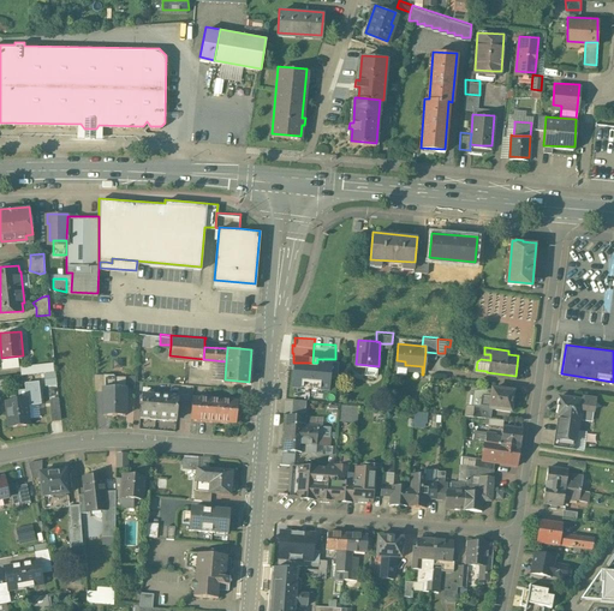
[(405,361),(397,360),(397,371),(406,372),(407,365),(405,365),(405,361)]
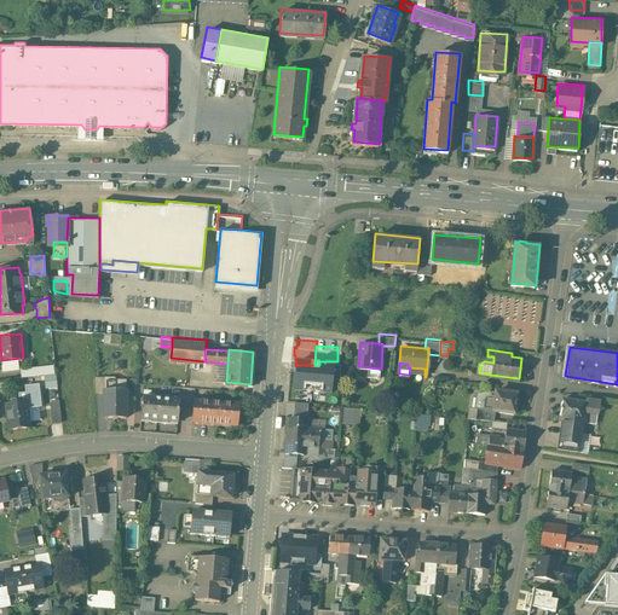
[(113,375),(105,375),(105,388),(104,388),(104,390),(104,416),(126,416),(126,396),(126,377),(116,377),(113,375)]
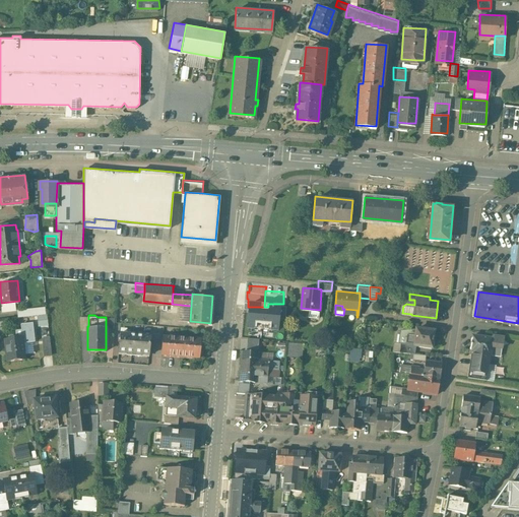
[(23,335),(23,340),(24,340),(24,341),(36,339),(34,321),(21,322),(22,328),(16,328),(17,336),(23,335)]
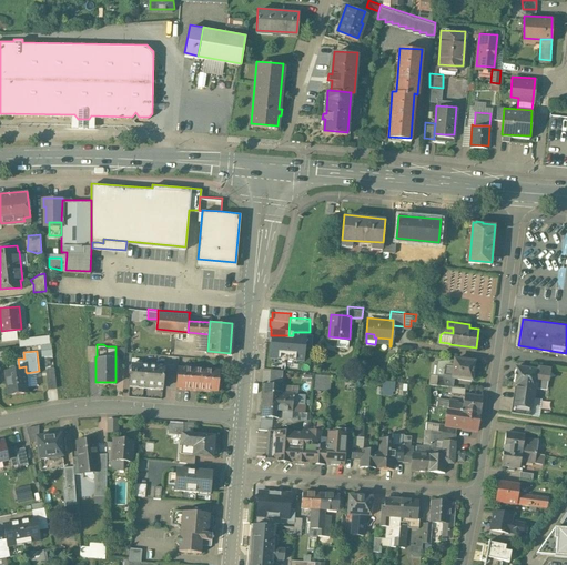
[(474,359),(454,356),(454,362),(453,373),(453,375),(458,376),(472,377),(474,359)]
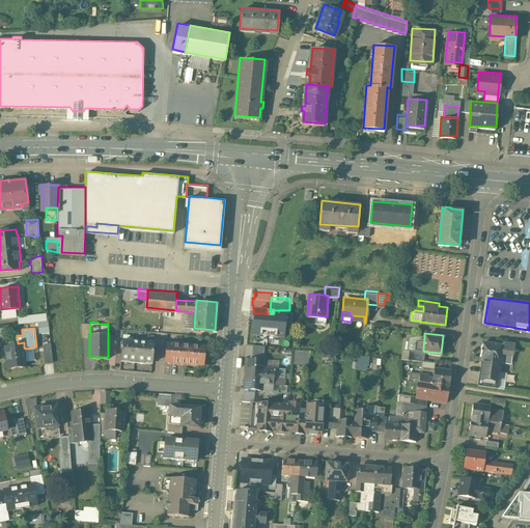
[(423,349),(424,338),(413,337),(412,349),(423,349)]
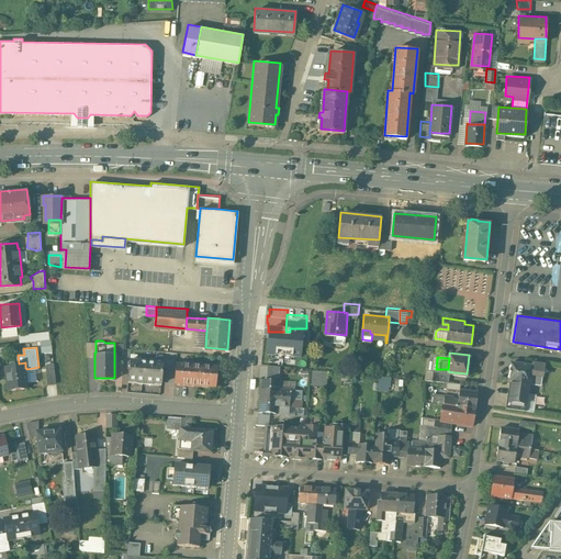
[(161,360),(130,358),(130,364),(128,378),(159,381),(161,360)]
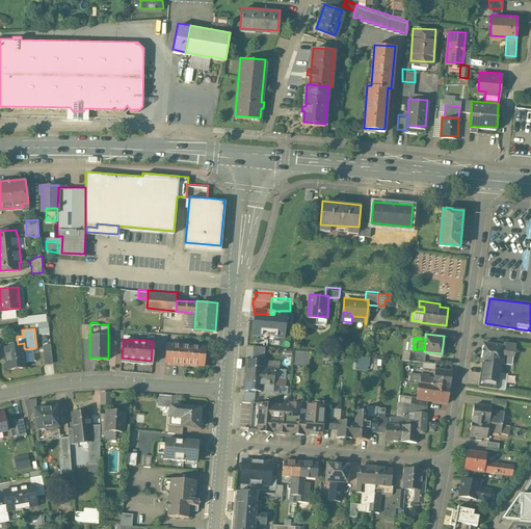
[(503,344),(483,341),(481,360),(486,361),(486,364),(495,365),(496,362),(501,363),(502,352),(513,353),(514,343),(503,342),(503,344)]
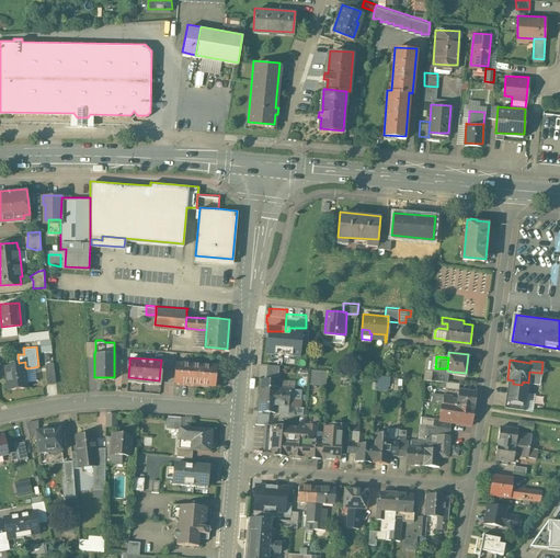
[(19,363),(7,364),(9,387),(27,386),(26,380),(27,380),(26,368),(26,367),(25,367),(25,362),(19,363)]
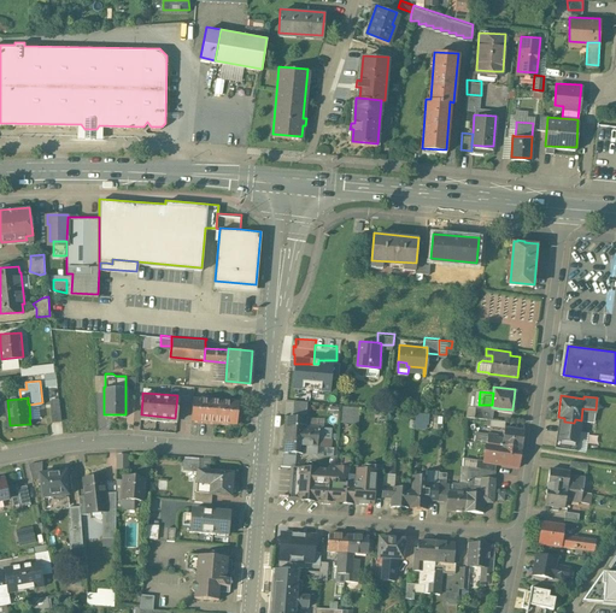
[(59,398),(51,399),(53,418),(62,417),(59,398)]
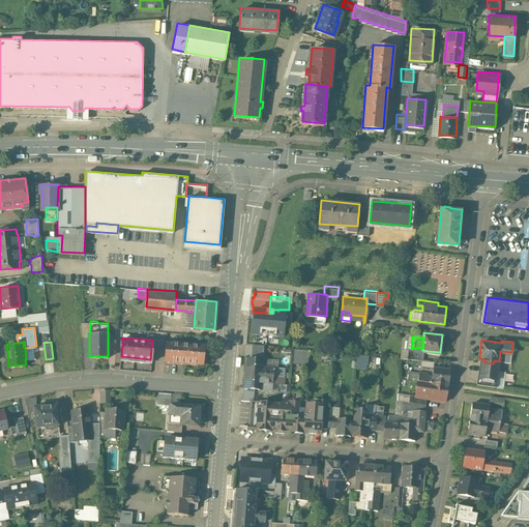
[(184,344),(165,342),(164,360),(203,363),(204,345),(184,344)]
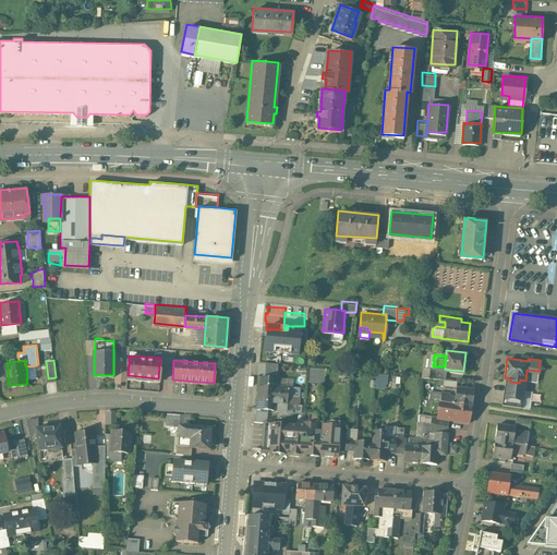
[(325,366),(311,365),(310,378),(324,379),(325,366)]
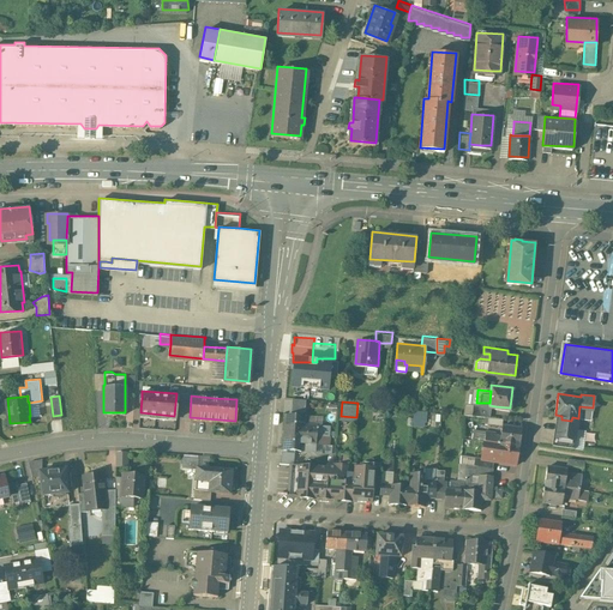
[(490,403),(476,403),(473,403),(472,410),(469,410),(469,414),(488,415),(496,415),(496,406),(490,405),(490,403)]
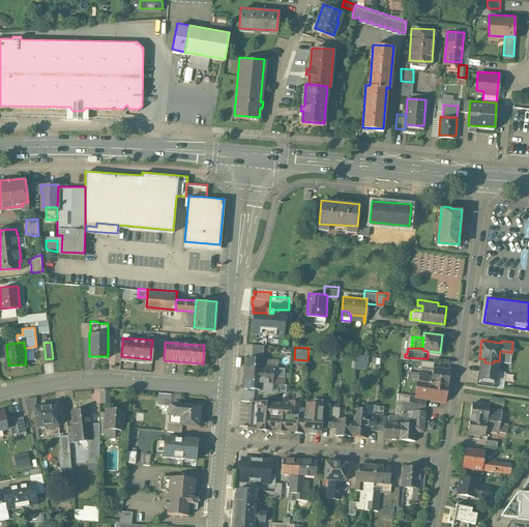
[(246,357),(245,371),(262,373),(262,364),(263,358),(246,357)]
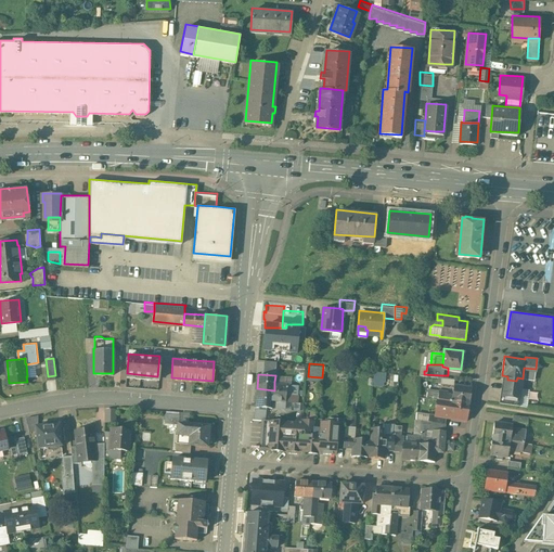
[(286,383),(274,382),(274,390),(285,390),(286,383)]
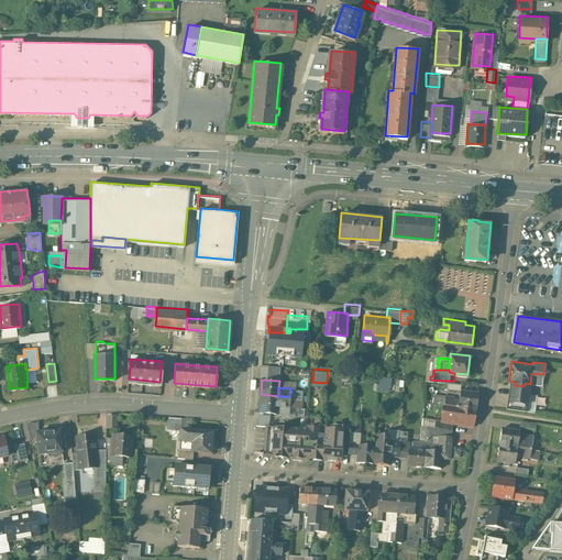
[(302,388),(290,388),(289,396),(289,398),(298,398),(301,398),(302,388)]
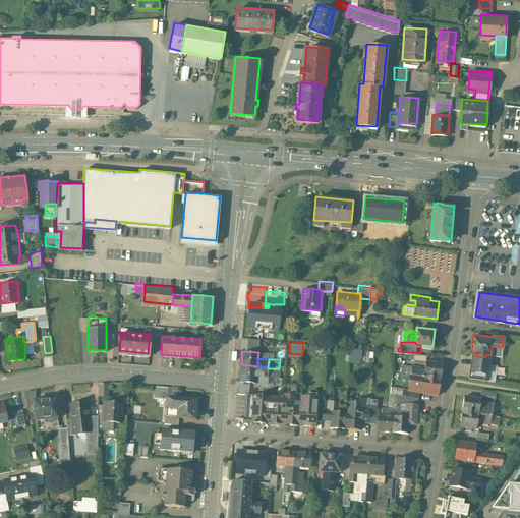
[(424,375),(441,377),(443,361),(426,359),(425,368),(424,375)]
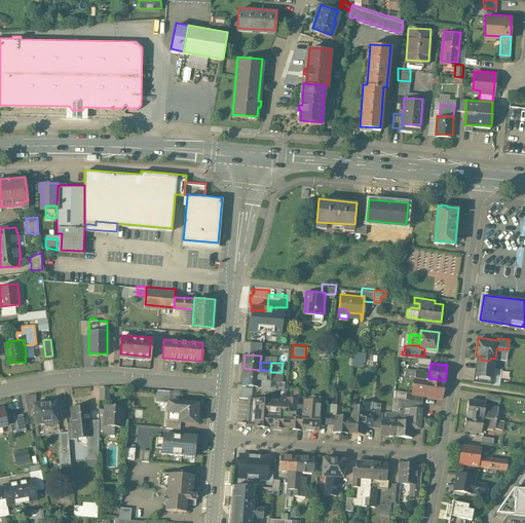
[(493,367),(478,364),(476,380),(491,382),(493,367)]
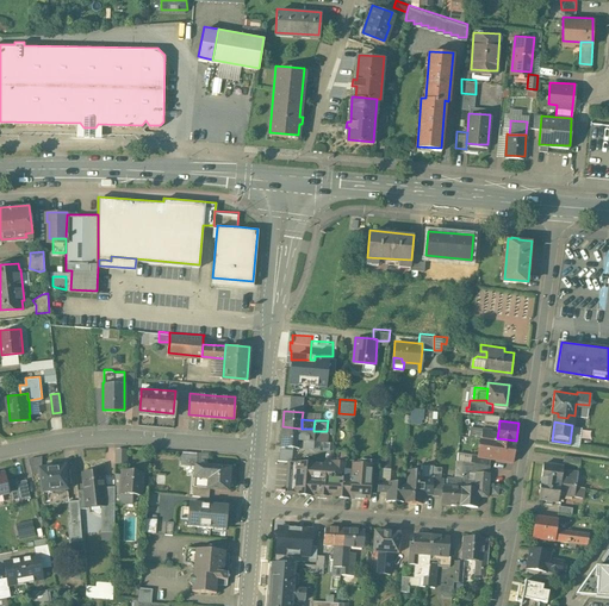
[(302,429),(283,426),(281,444),(299,444),(300,438),(302,429)]
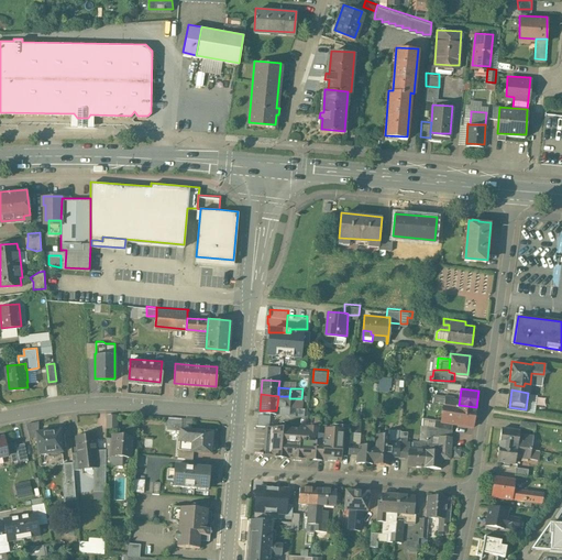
[(445,394),(444,403),(459,405),(460,398),(454,398),(454,395),(445,394)]
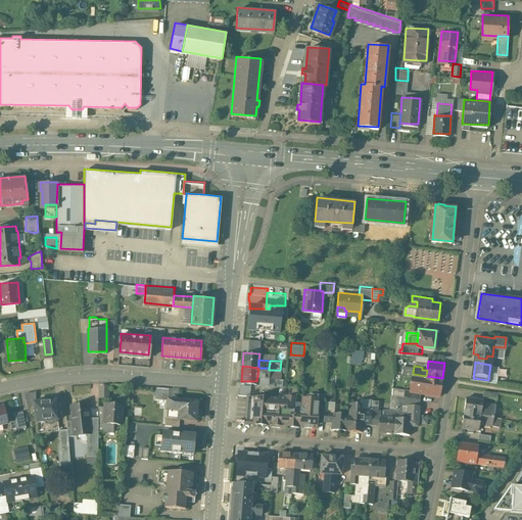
[(269,368),(258,368),(257,376),(269,376),(269,375),(269,370),(269,368)]
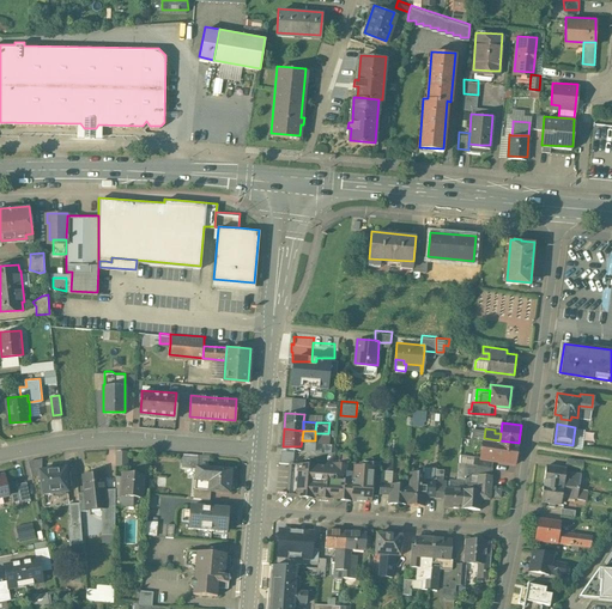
[(497,457),(500,440),(484,438),(482,455),(492,456),(497,457)]
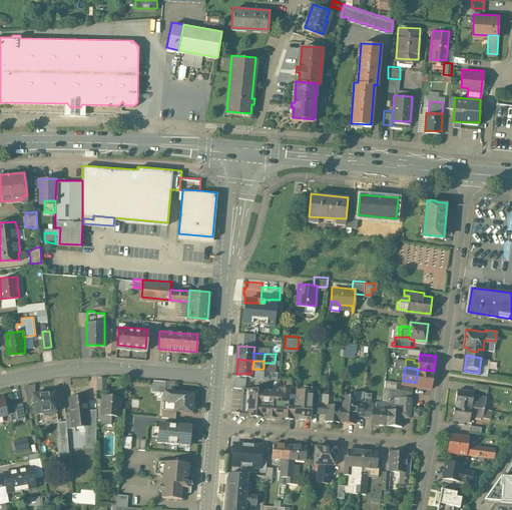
[(434,371),(418,369),(416,383),(416,384),(432,387),(434,371)]
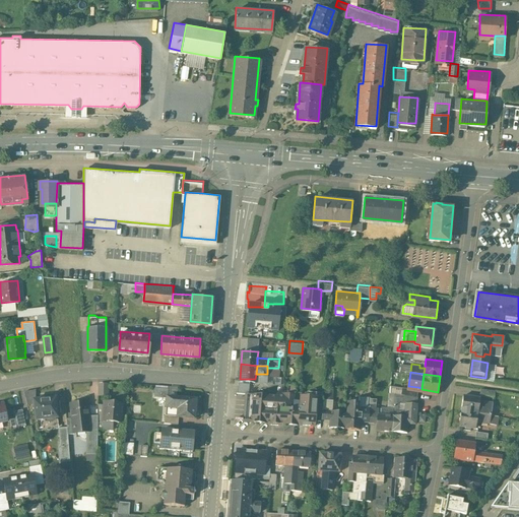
[(110,392),(110,380),(100,380),(100,393),(110,392)]
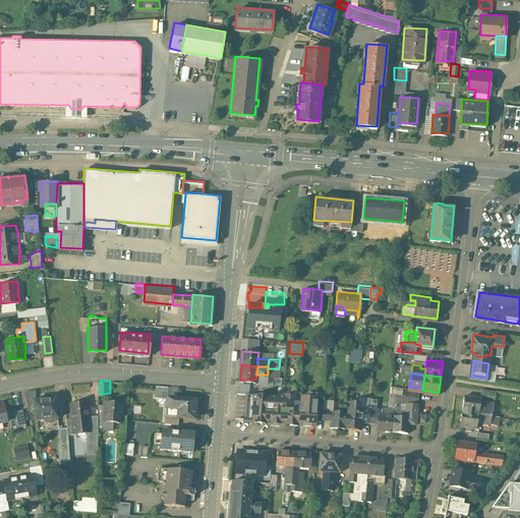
[(402,393),(418,396),(418,388),(409,387),(403,386),(402,393)]
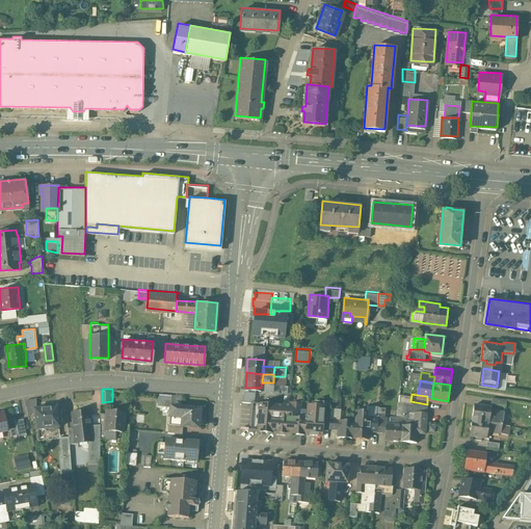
[(169,404),(171,404),(171,395),(159,395),(158,403),(169,404)]
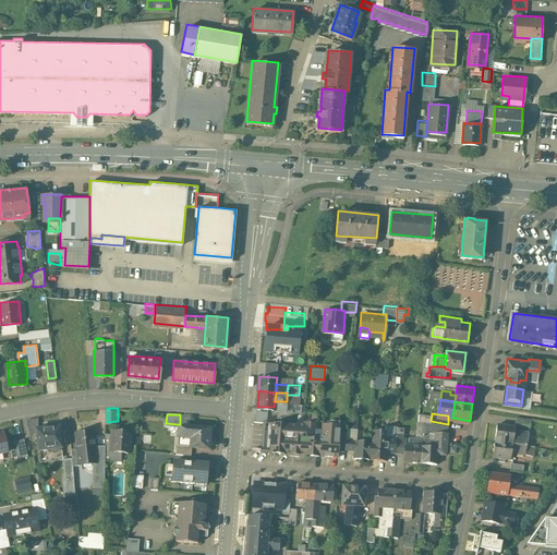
[(532,417),(516,414),(515,422),(531,424),(532,417)]
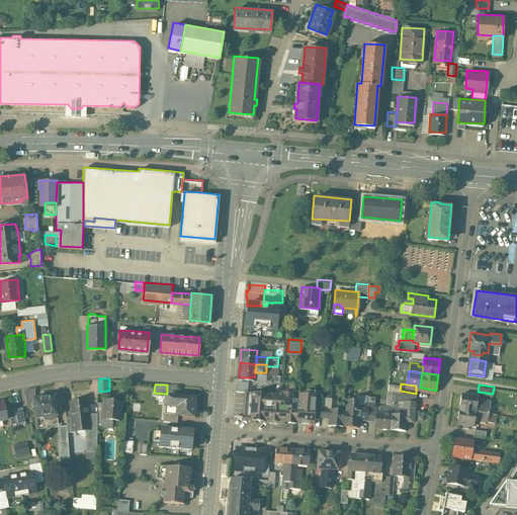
[(36,385),(26,387),(27,396),(37,395),(36,385)]
